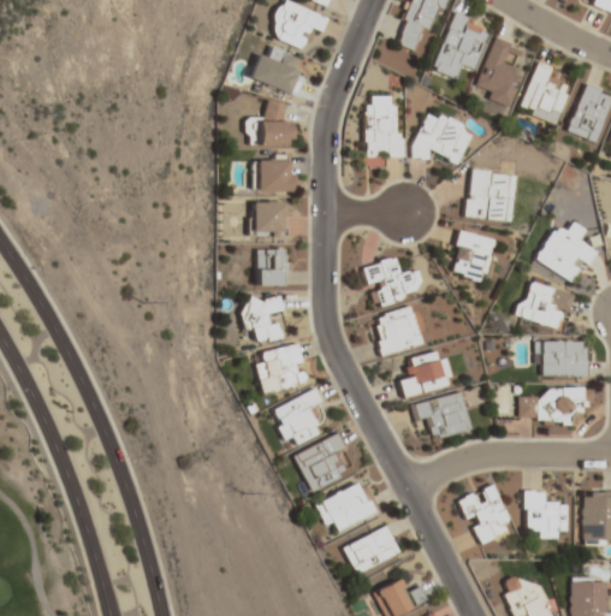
[(282,0),(268,36),(303,49),(312,28),(324,31),(330,17),(284,0),(282,0)]
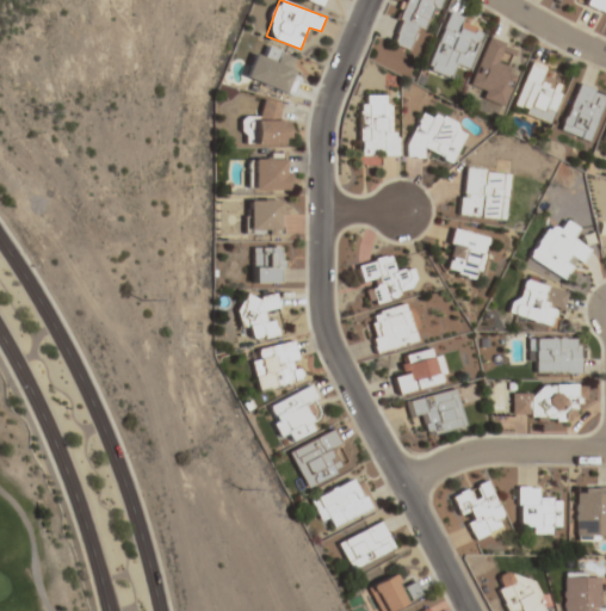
[(412,51),(420,28),(431,31),(440,0),(406,0),(393,44),(412,51)]
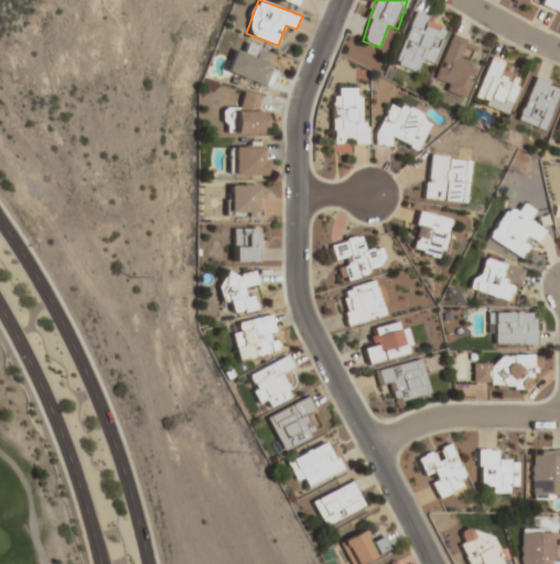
[(559,0),(540,0),(539,3),(559,11),(559,0)]
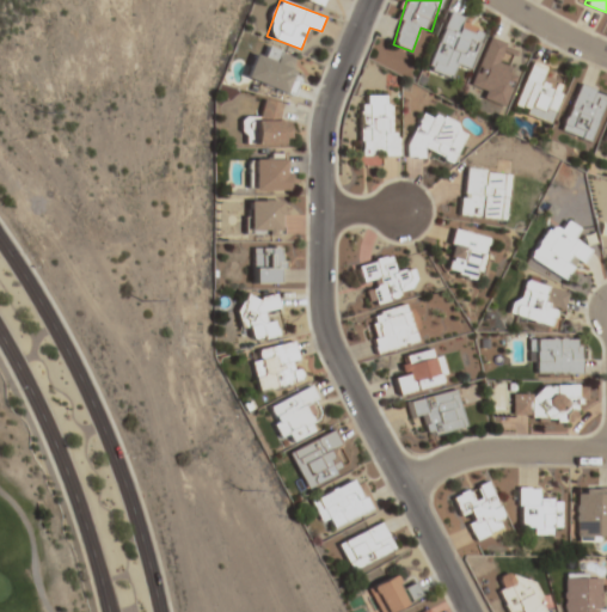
[(472,72),(486,35),(473,30),(477,20),(451,12),(429,71),(455,79),(460,67),(472,72)]
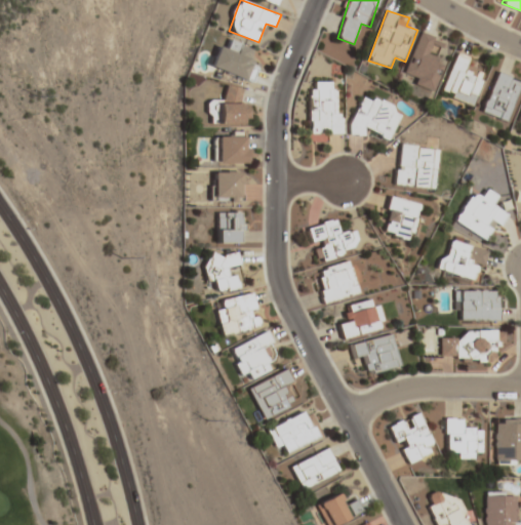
[(404,77),(431,88),(449,44),(424,33),(404,77)]
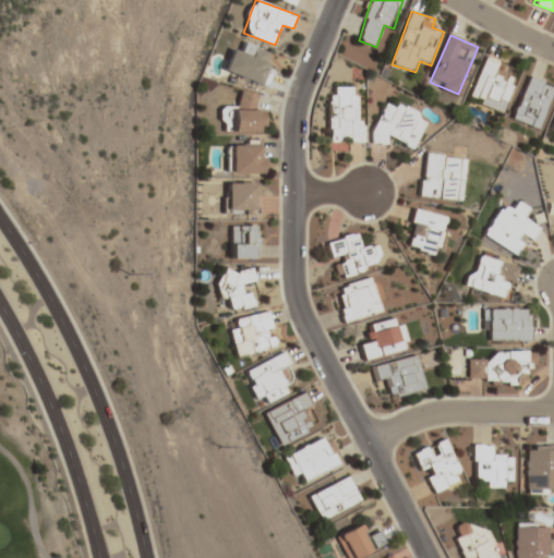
[(271,88),(277,69),(267,65),(272,51),(249,44),(245,53),(233,49),(226,72),(271,88)]
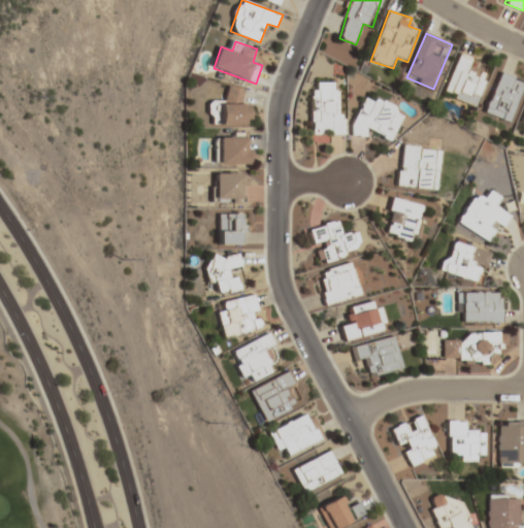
[(445,94),(477,107),(490,75),(473,68),(478,60),(461,53),(445,94)]
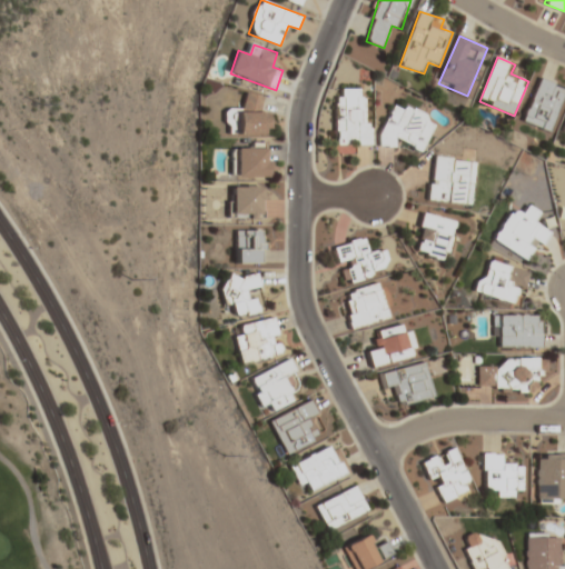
[(564,87),(542,78),(523,121),(551,133),(564,101),(564,87)]
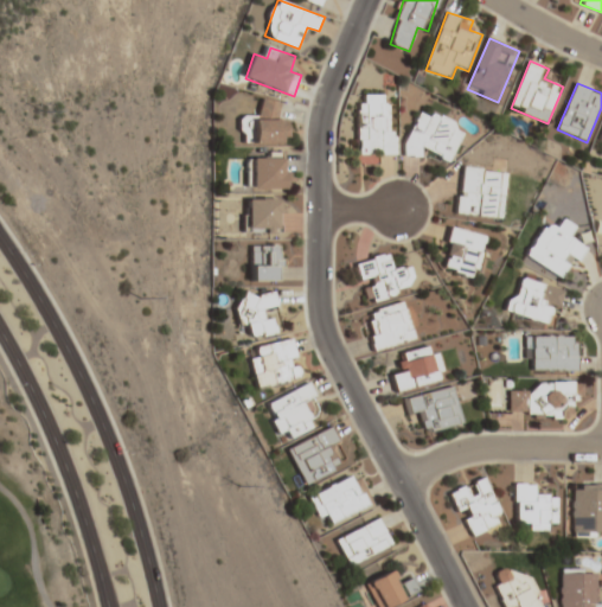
[(397,155),(397,131),(386,129),(386,94),(360,94),(359,155),(397,155)]
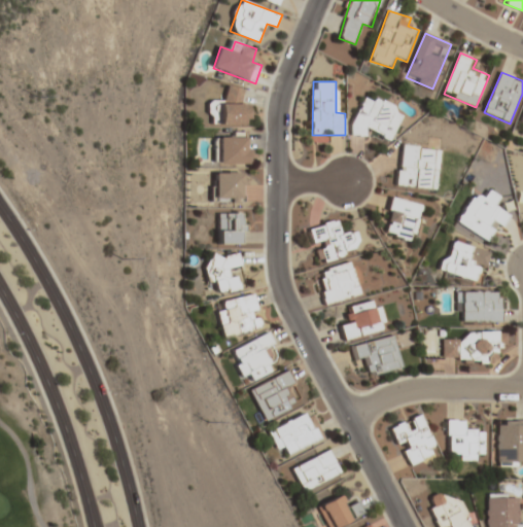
[(249,127),(249,104),(244,104),(245,85),(228,85),(228,101),(212,101),(212,126),(249,127)]
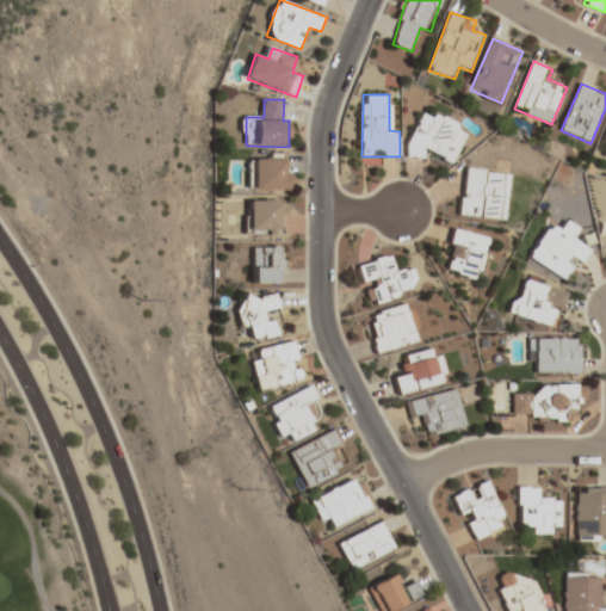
[(426,162),(431,152),(456,164),(471,129),(426,109),(406,153),(426,162)]
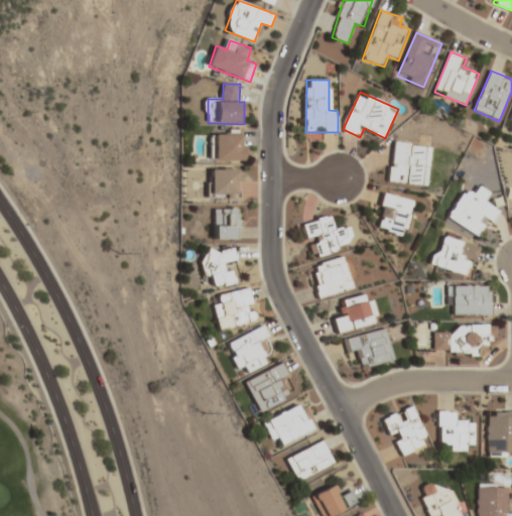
[(244,160),(244,133),(212,133),(212,160),(244,160)]
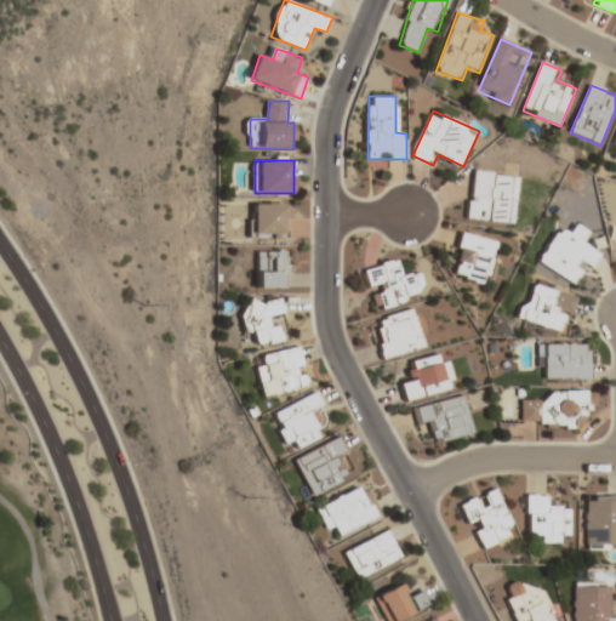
[(522,175),(474,170),(468,220),(515,226),(522,175)]
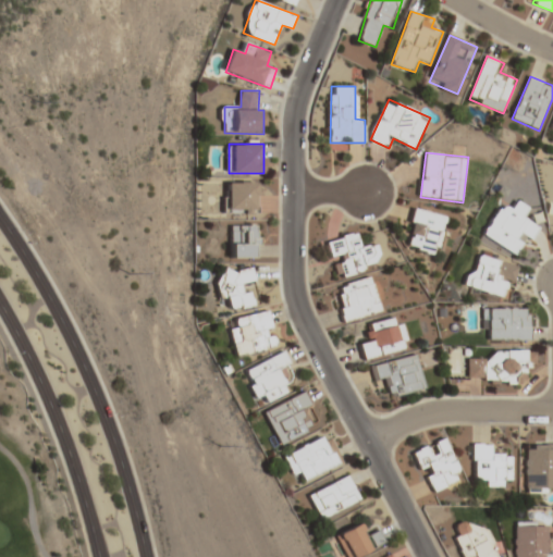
[(228,183),(226,213),(260,213),(260,183),(228,183)]
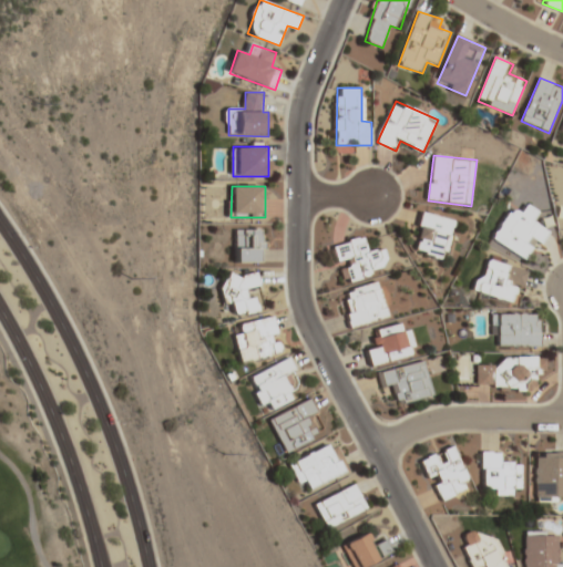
[(512,207),(493,240),(529,260),(546,229),(534,222),(541,212),(529,205),(523,214),(512,207)]
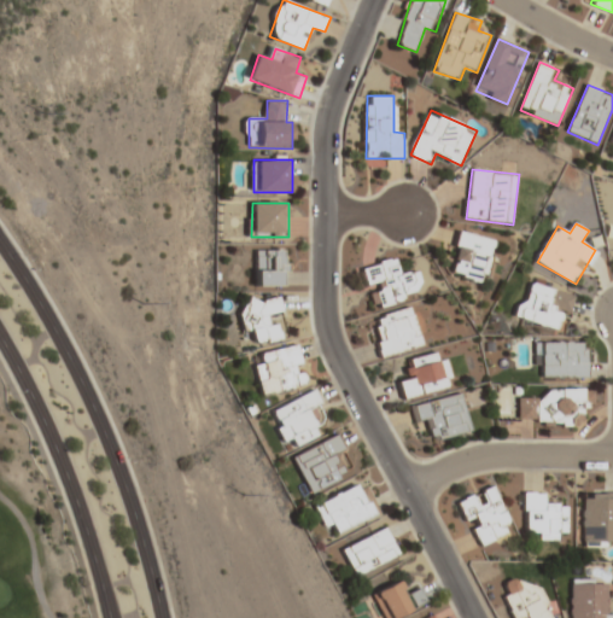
[(449,273),(485,284),(498,240),(462,229),(449,273)]
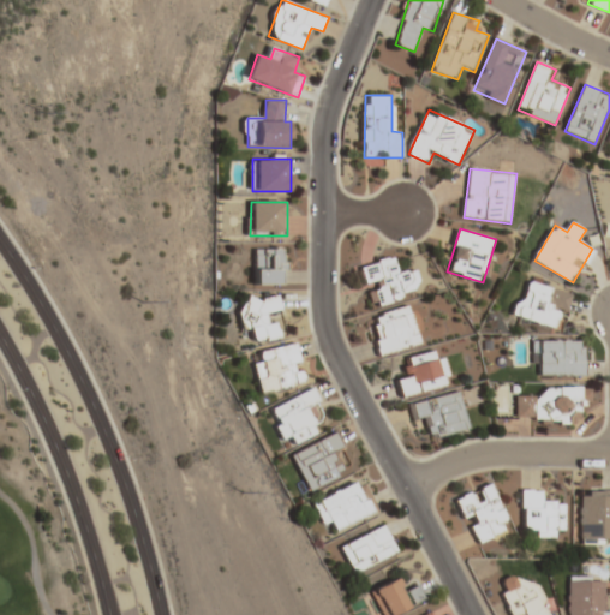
[(257,285),(286,285),(286,249),(257,249),(257,285)]
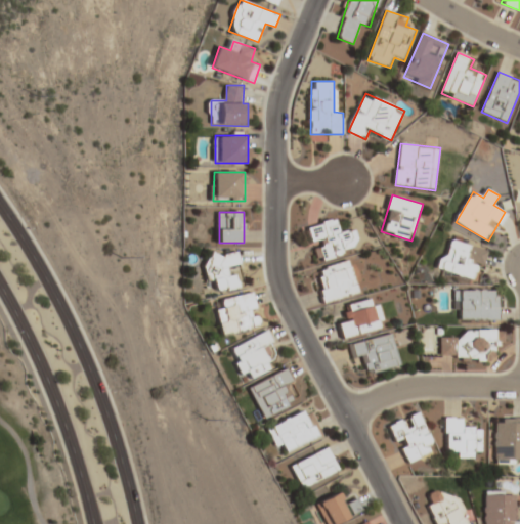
[(308,226),(314,247),(314,246),(319,261),(360,250),(355,228),(342,232),(338,218),(308,226)]
